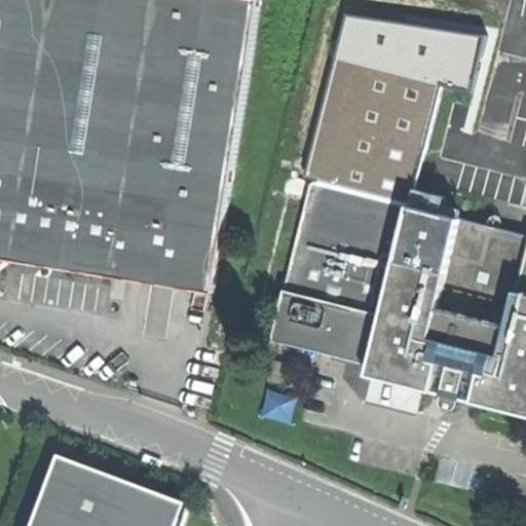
[(260,0),(0,0),(0,271),(1,272),(10,263),(48,269),(128,282),(129,271),(219,286),(264,0),(260,0)]
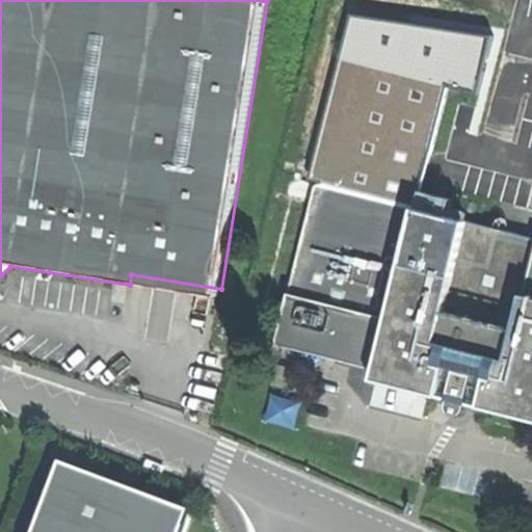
[(350,18),(311,185),(437,216),(443,197),(417,193),(446,84),(477,92),(490,37),(350,18)]
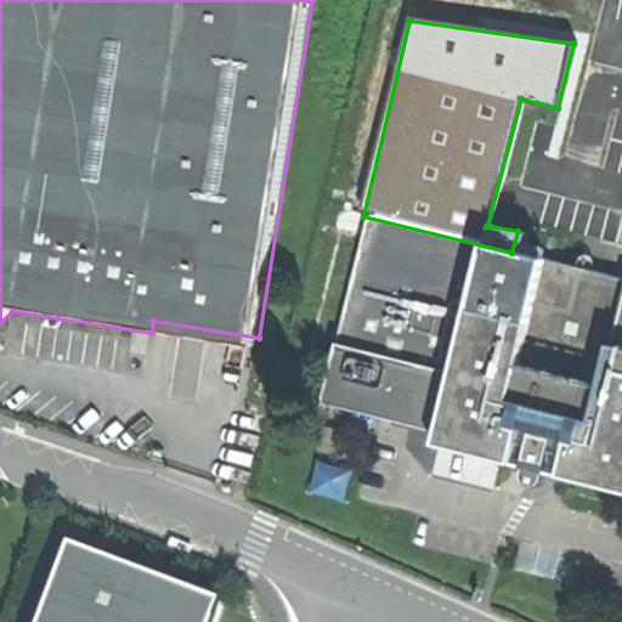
[(363,216),(318,403),(439,433),(435,446),(475,456),(524,468),(548,474),(621,491),(621,278),(546,260),(512,253),(363,216)]
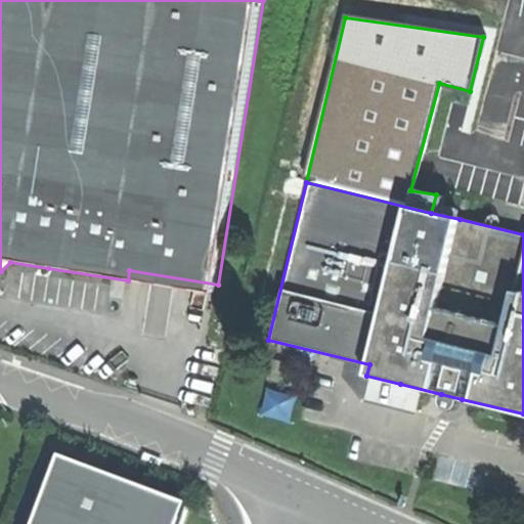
[(436,194),(431,213),(460,219),(466,193),(437,186),(436,194)]
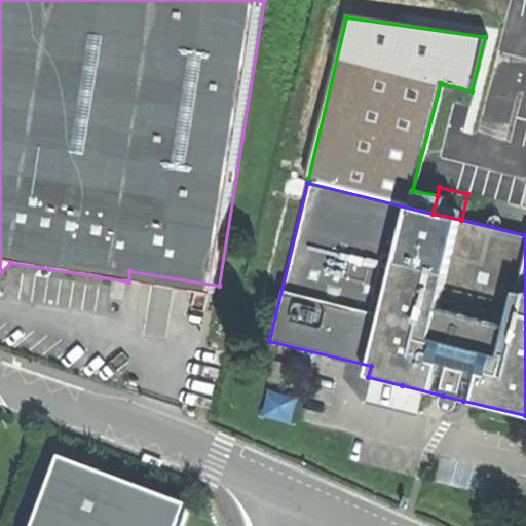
[(218,296),(219,286),(129,271),(128,282),(213,295),(218,296)]
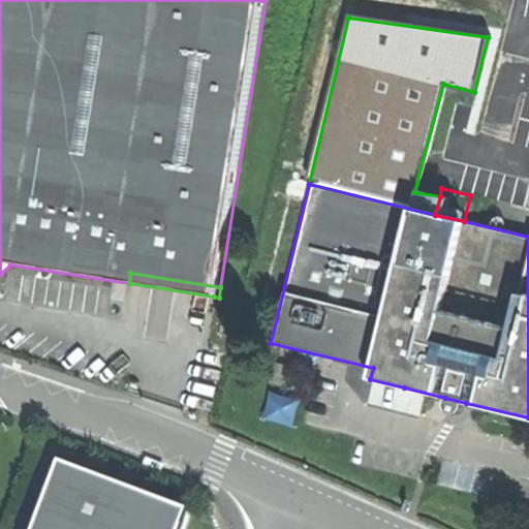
[(465,408),(466,403),(445,398),(444,403),(454,414),(465,408)]
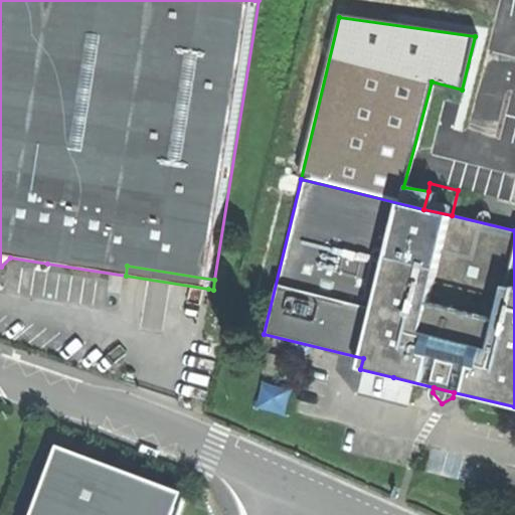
[(56,455),(33,514),(175,514),(181,501),(56,455)]
